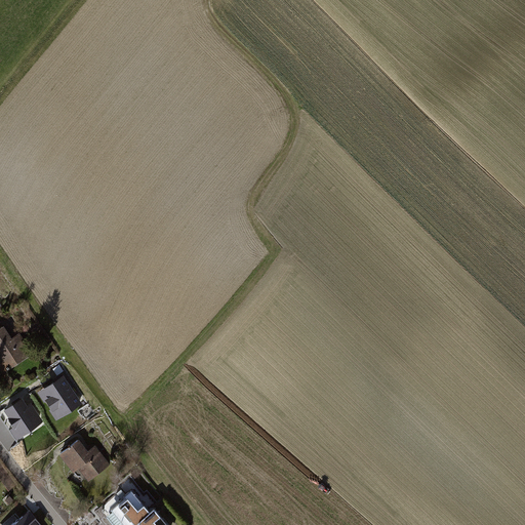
[(4,326),(0,328),(0,371),(2,374),(33,355),(19,333),(11,338),(4,326)]
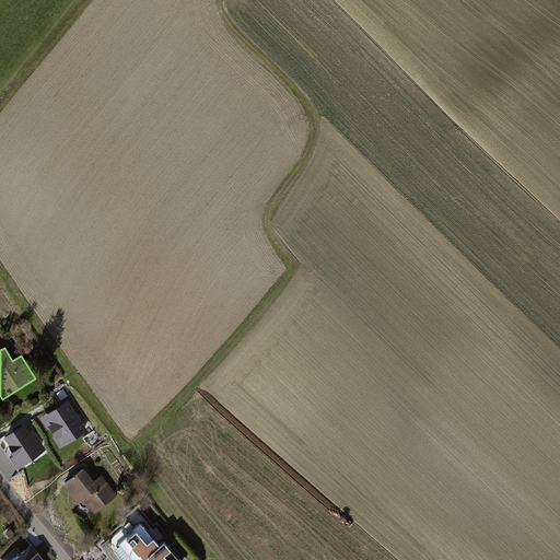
[(68,400),(39,419),(60,448),(89,430),(68,400)]
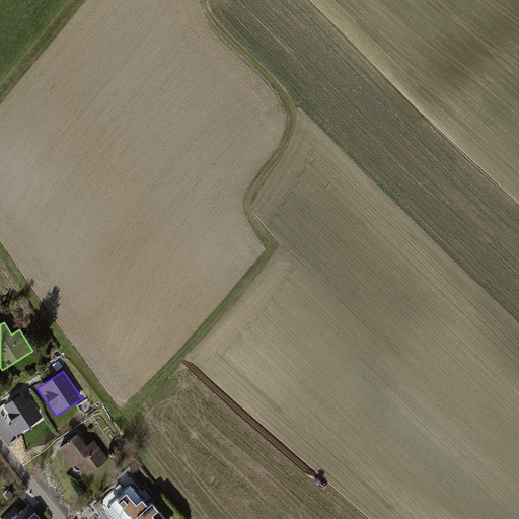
[(22,393),(4,405),(9,413),(8,414),(14,423),(10,425),(16,434),(44,417),(30,398),(27,400),(22,393)]
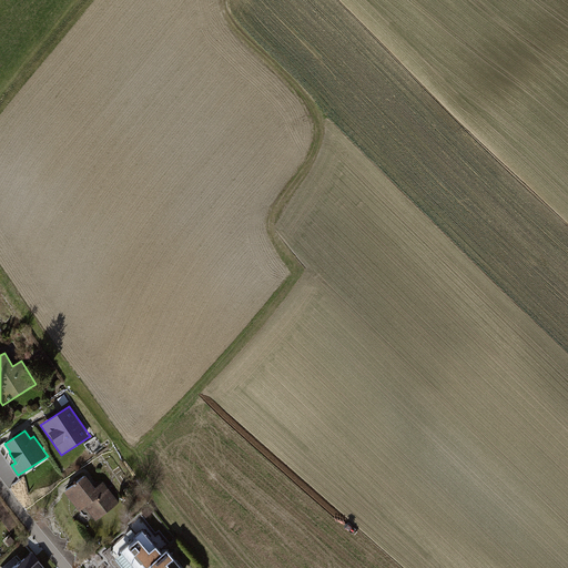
[(85,476),(64,492),(80,511),(85,507),(95,520),(119,503),(103,483),(95,488),(85,476)]
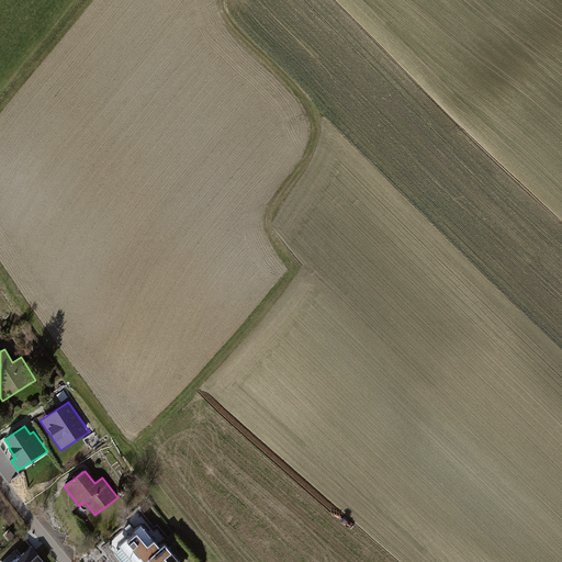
[(0,512),(9,526),(18,519),(0,494),(0,512)]
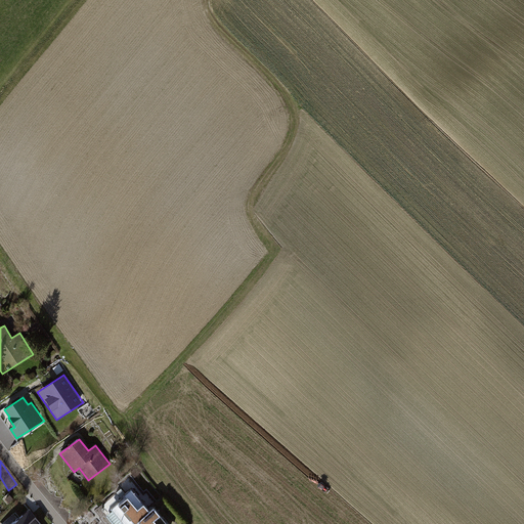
[(138,515),(148,506),(131,485),(123,492),(125,493),(111,506),(126,523),(130,523),(132,523),(139,517),(138,515)]
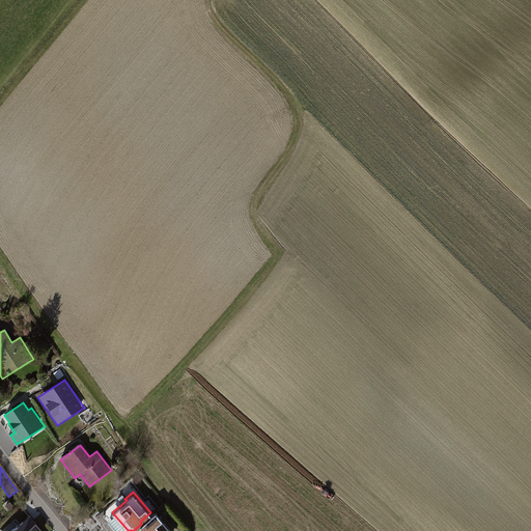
[(134,530),(173,530),(156,509),(150,512),(140,522),(141,524),(134,530)]
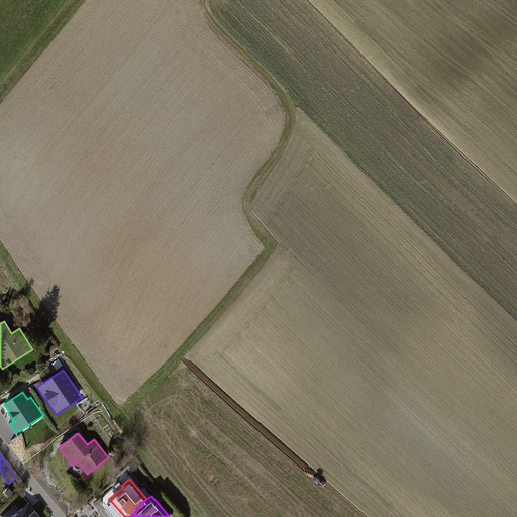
[(39,516),(31,506),(18,516),(39,516)]
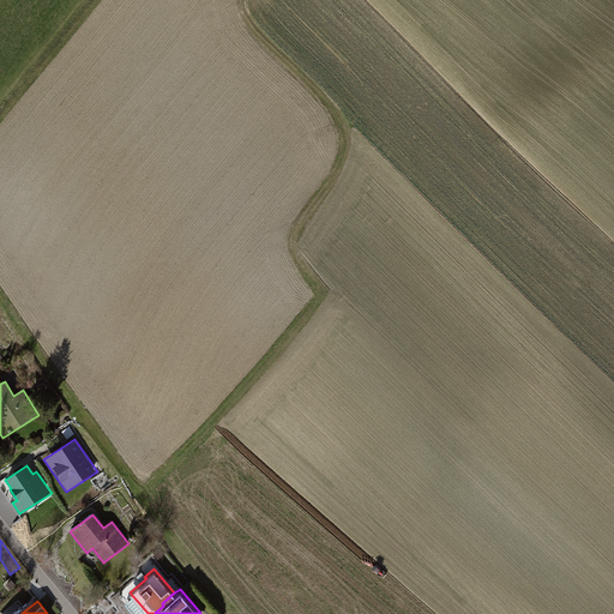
All buildings are outlined.
